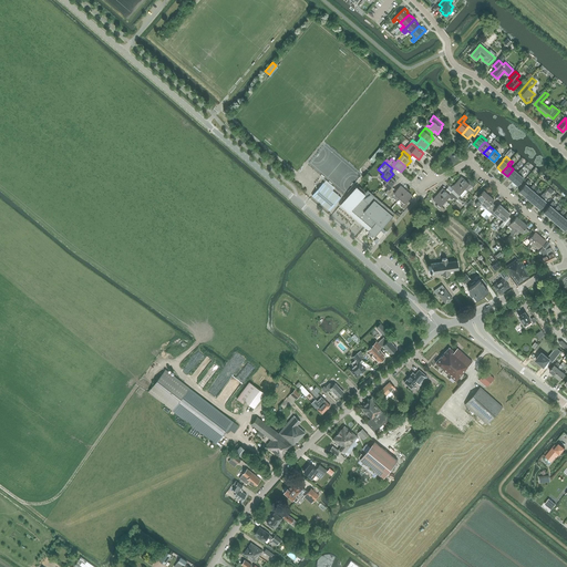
[(518,173),(517,173),(515,171),(518,166),(516,165),(513,168),(513,169),(507,176),(512,181),(518,173)]
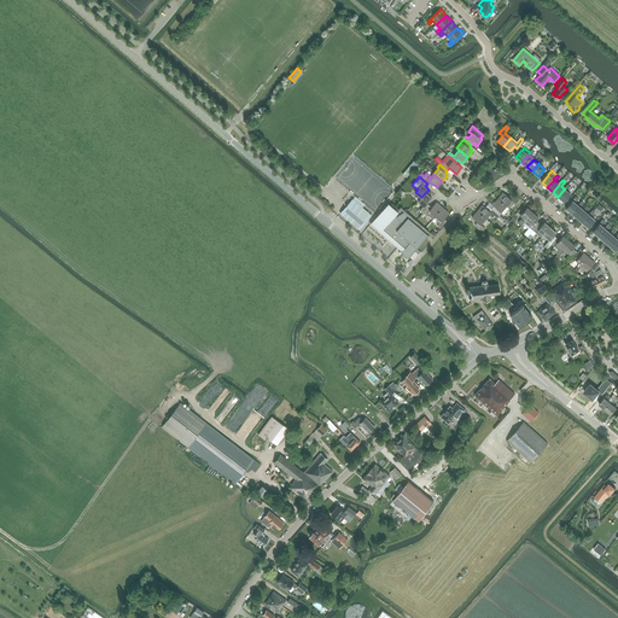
[(566,191),(570,186),(567,185),(564,188),(565,188),(558,197),(564,202),(570,194),(566,191)]
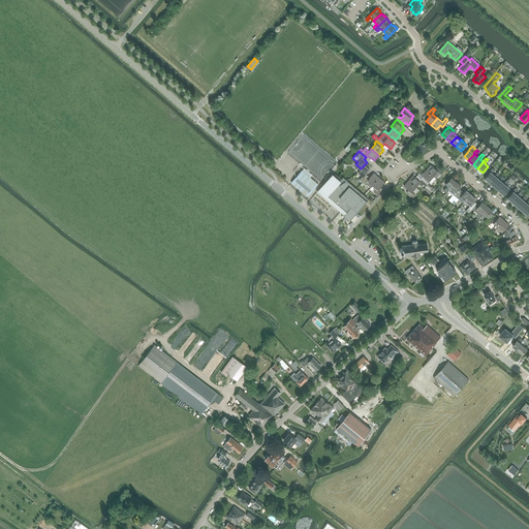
[(370,169),(365,164),(361,168),(358,172),(363,177),(360,181),(362,183),(368,176),(366,174),(370,169)]
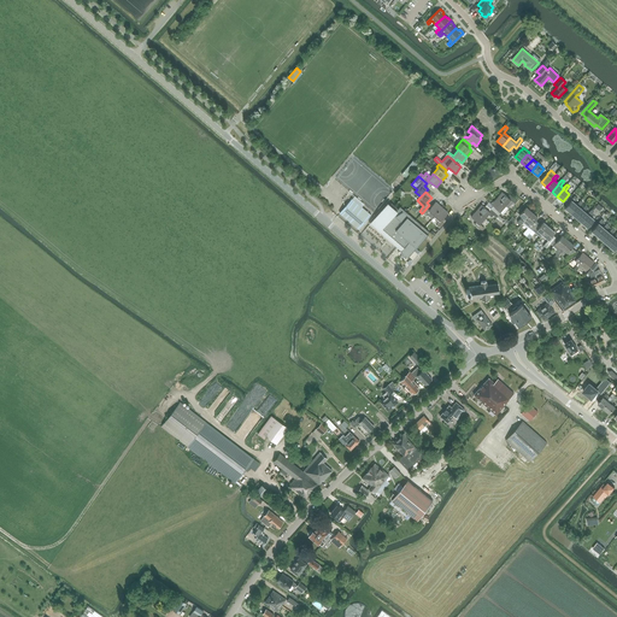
[(497,198),(505,206),(509,209),(513,203),(516,204),(517,201),(510,194),(507,197),(503,192),(497,198)]
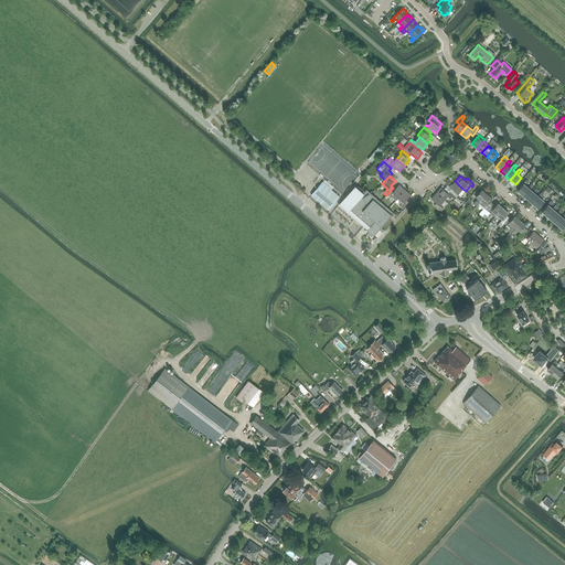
[(522,182),(523,183),(518,190),(522,195),(529,188),(525,185),(529,181),(526,179),(525,181),(524,180),(522,182)]
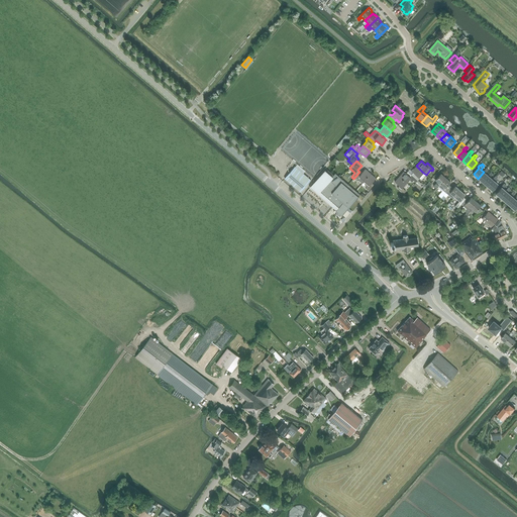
[(426,175),(423,173),(416,166),(412,171),(410,170),(408,172),(418,180),(420,178),(422,180),(426,175)]
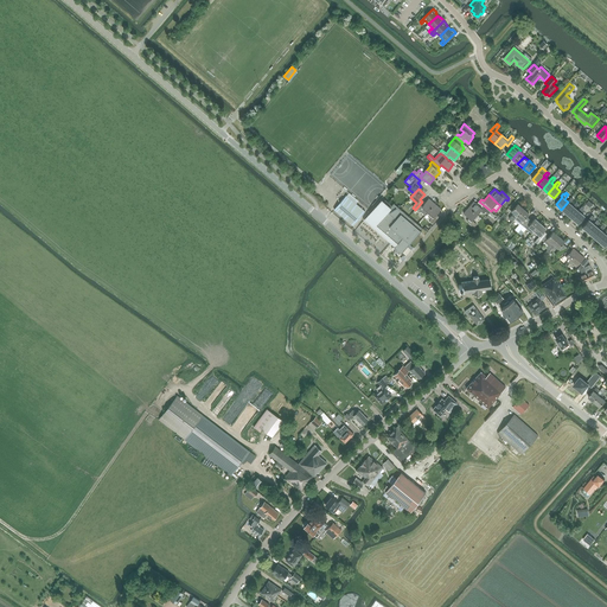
[(334,210),(353,225),(365,211),(346,196),(334,210)]
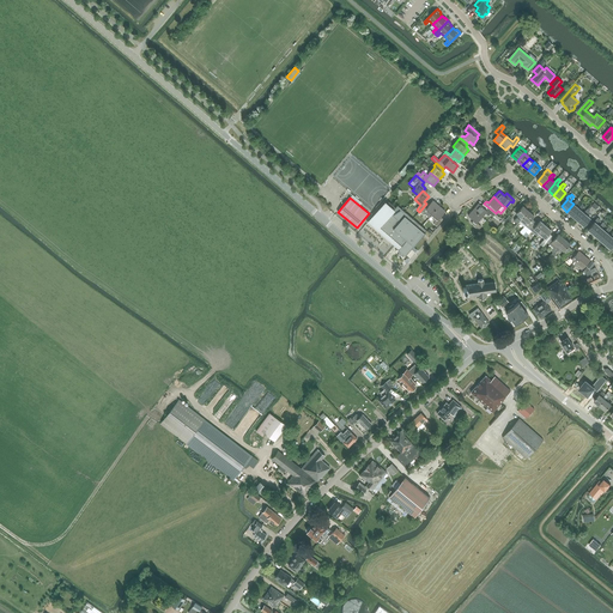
[(578,208),(576,206),(580,201),(577,199),(574,204),(566,212),(572,216),(578,208)]
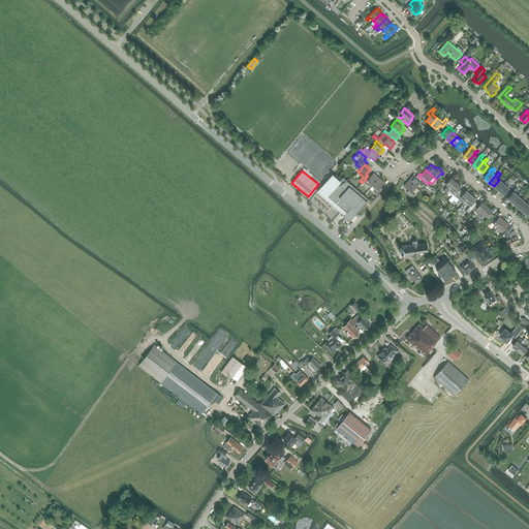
[(373,185),(379,178),(374,173),(370,178),(368,176),(362,183),(364,184),(368,181),(369,182),(367,185),(371,188),(373,185)]
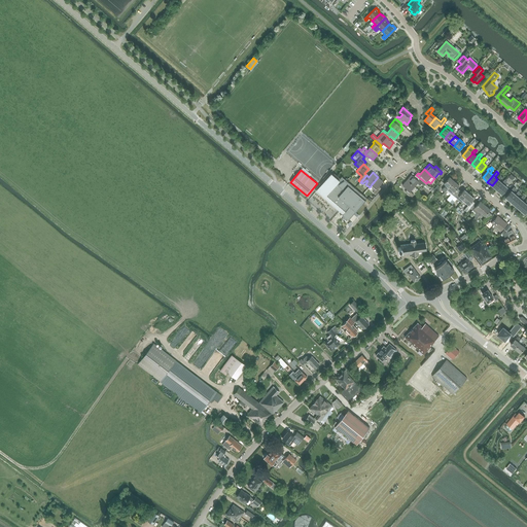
[(331,174),(317,190),(344,213),(343,215),(348,220),(365,201),(364,200),(366,198),(342,177),(341,178),(337,175),(335,176),(331,174)]
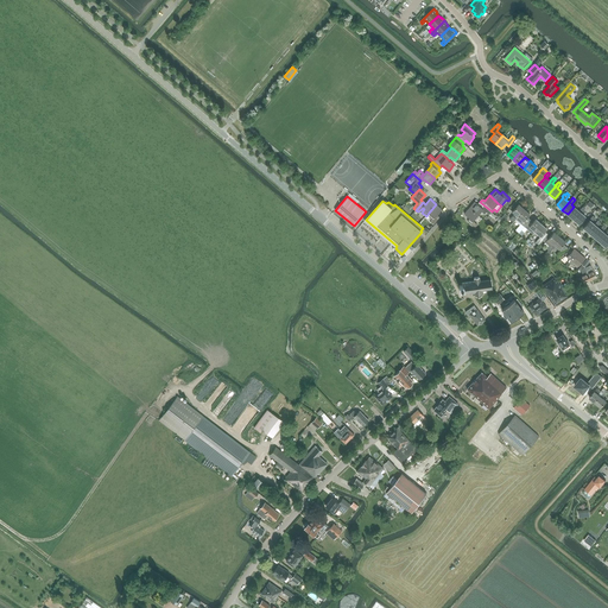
[(475,201),(469,208),(477,215),(481,210),(485,214),(486,211),(493,217),(495,215),(492,213),(492,211),(480,202),(477,204),(475,201)]
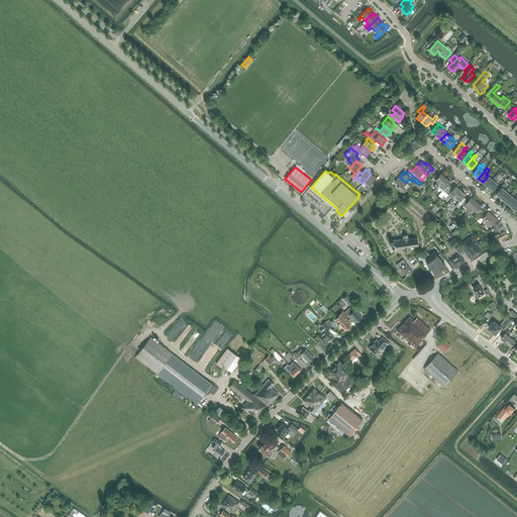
[(490,178),(493,174),(491,172),(488,176),(483,182),(487,186),(493,180),(490,178)]
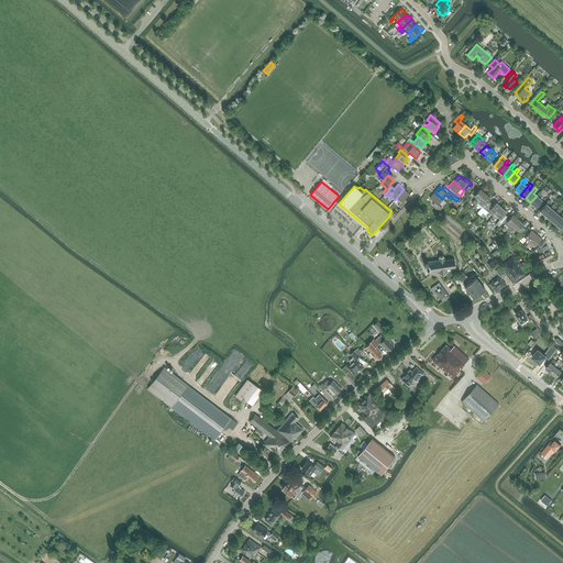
[(409,194),(404,189),(397,197),(403,201),(398,206),(401,208),(407,201),(405,199),(409,194)]
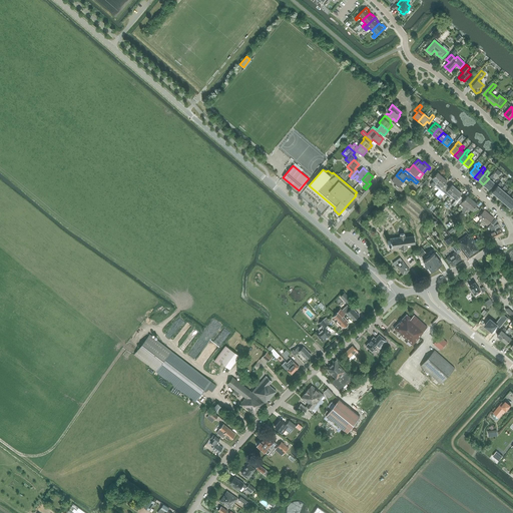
[(435,185),(443,176),(438,172),(433,178),(434,180),(430,184),(433,187),(435,185)]
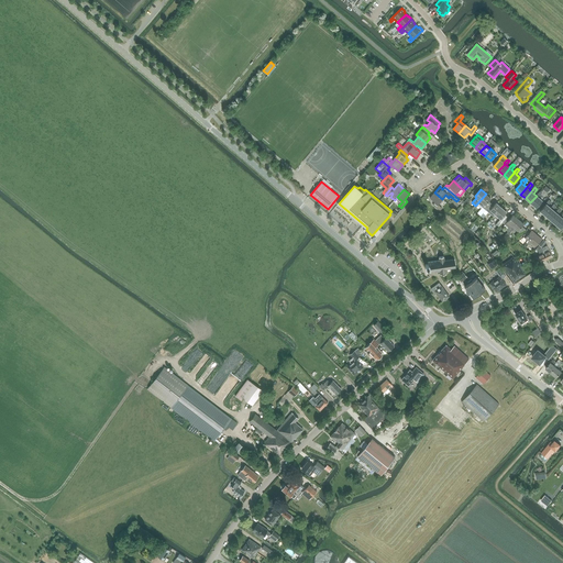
[(536,207),(542,200),(539,197),(542,194),(540,191),(537,196),(530,202),(536,207)]
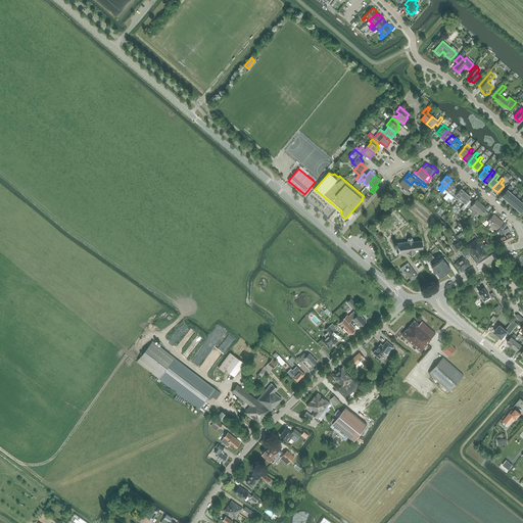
[(411,185),(403,179),(399,184),(403,188),(402,190),(409,195),(411,193),(407,190),(411,185)]
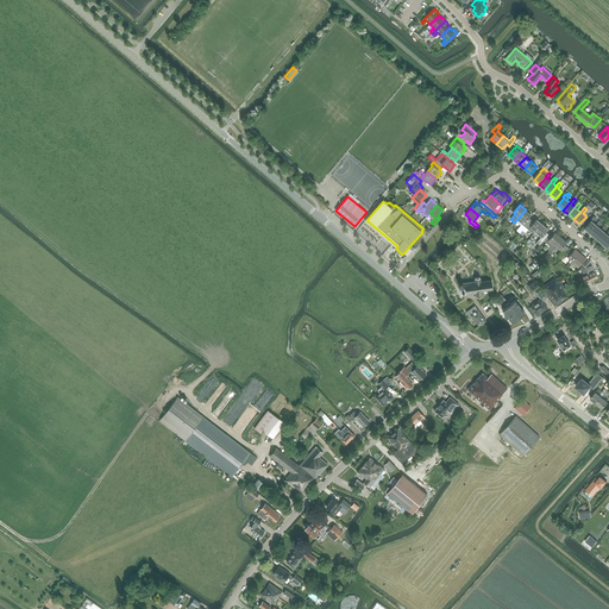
[(525,221),(531,214),(526,209),(516,220),(519,221),(521,219),(525,221)]
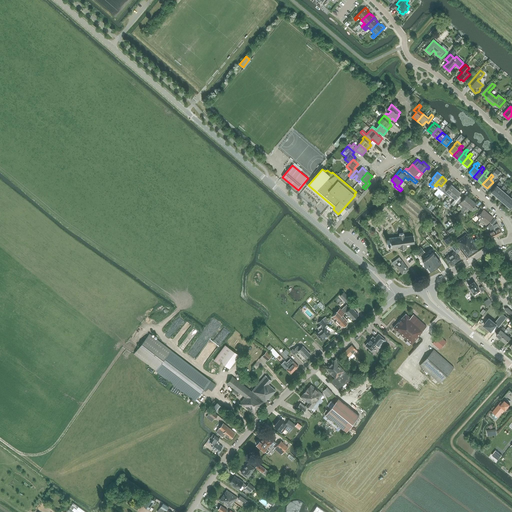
[(426,180),(422,184),(421,185),(420,186),(420,187),(422,189),(424,187),(428,182),(426,180)]
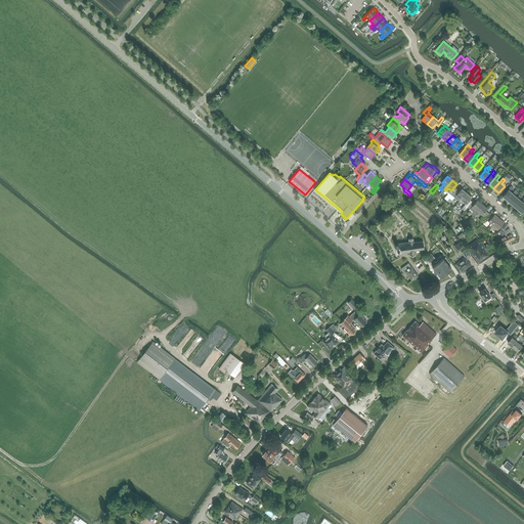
[(508,201),(513,193),(510,191),(513,187),(511,186),(509,189),(503,197),(508,201)]
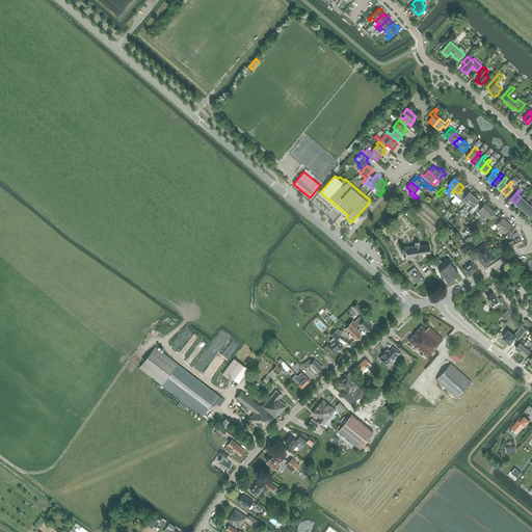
[(468,203),(474,195),(469,191),(467,193),(464,191),(459,198),(467,205),(468,203)]
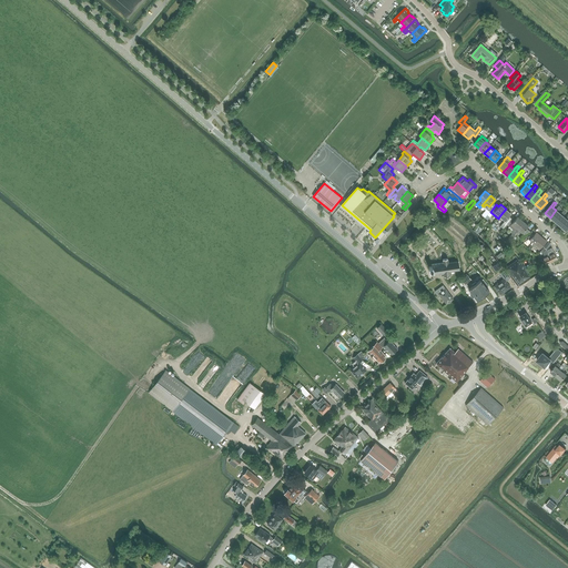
[(555,222),(561,214),(560,214),(558,212),(561,208),(559,206),(556,210),(550,217),(555,222)]
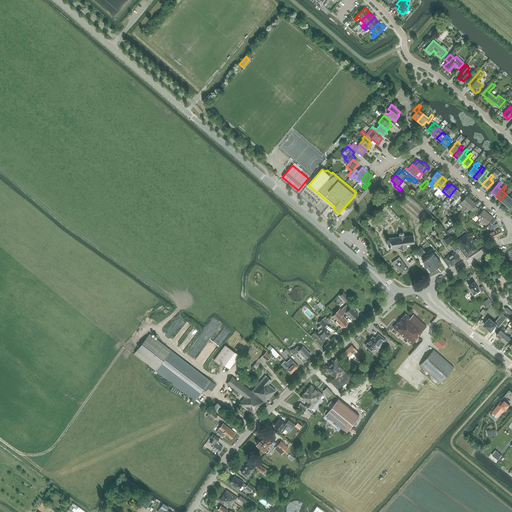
[(459,195),(461,193),(456,188),(450,195),(455,199),(451,204),(453,206),(457,201),(461,197),(459,195)]
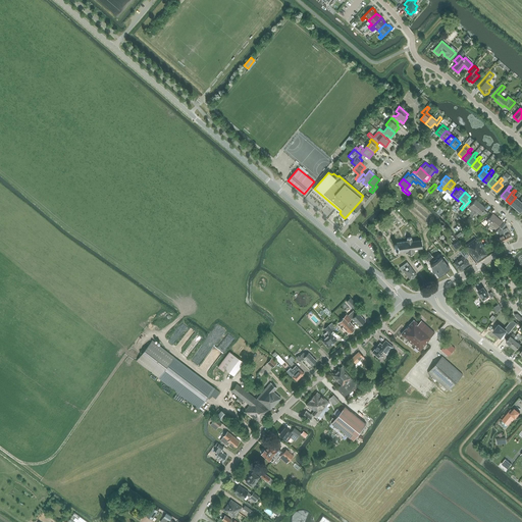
[(515,208),(520,201),(517,199),(520,195),(518,193),(515,197),(516,197),(510,204),(515,208)]
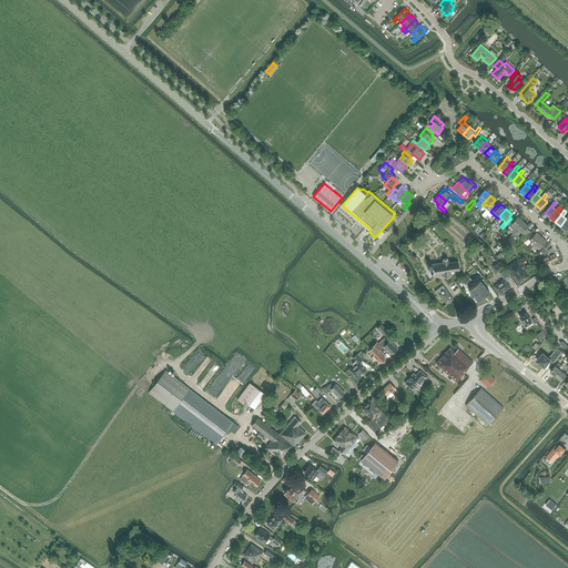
[(513,233),(517,227),(523,221),(518,216),(516,219),(514,216),(511,219),(507,223),(509,225),(509,226),(513,229),(510,232),(513,233)]
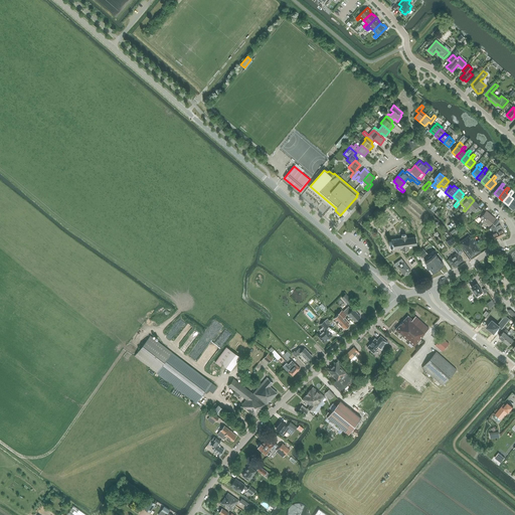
[(469,206),(465,211),(461,216),(463,218),(468,213),(467,212),(468,211),(469,211),(471,209),(475,212),(481,209),(477,207),(479,204),(474,200),(469,206)]
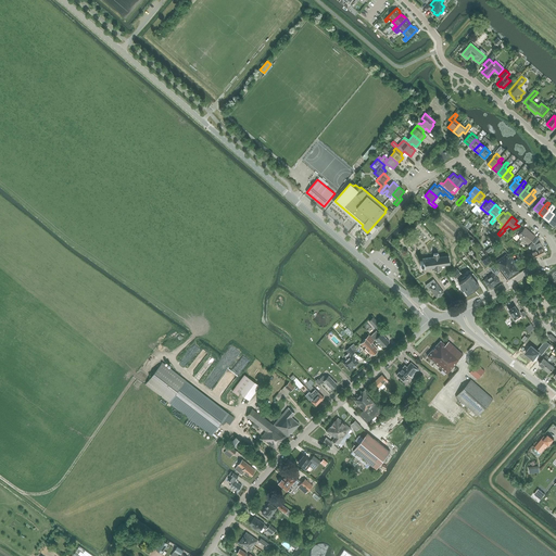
[(520,240),(522,241),(530,231),(525,227),(518,235),(522,238),(520,240)]
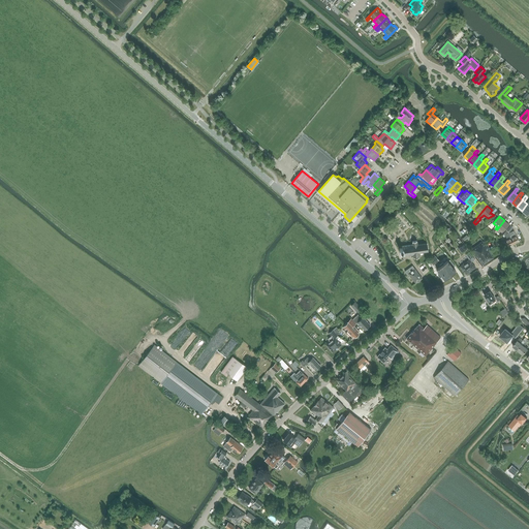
[(503,231),(509,225),(504,220),(497,229),(498,230),(500,228),(503,231)]
